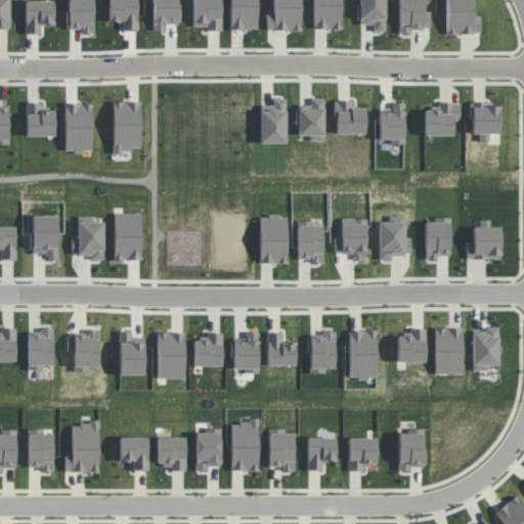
[(12,0),(0,0),(0,32),(14,32),(12,0)]
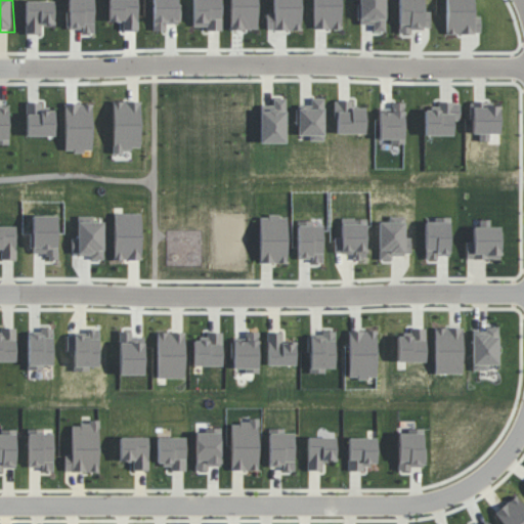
[(26,33),(40,34),(40,25),(53,25),(53,1),(26,0),(26,33)]
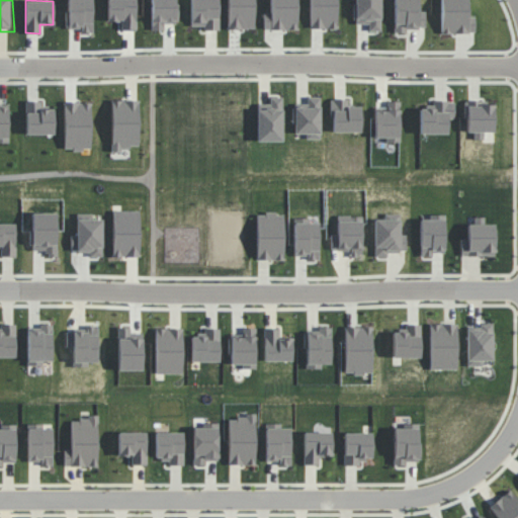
[(425,28),(425,12),(418,12),(418,0),(395,0),(394,32),(407,32),(407,27),(425,28)]
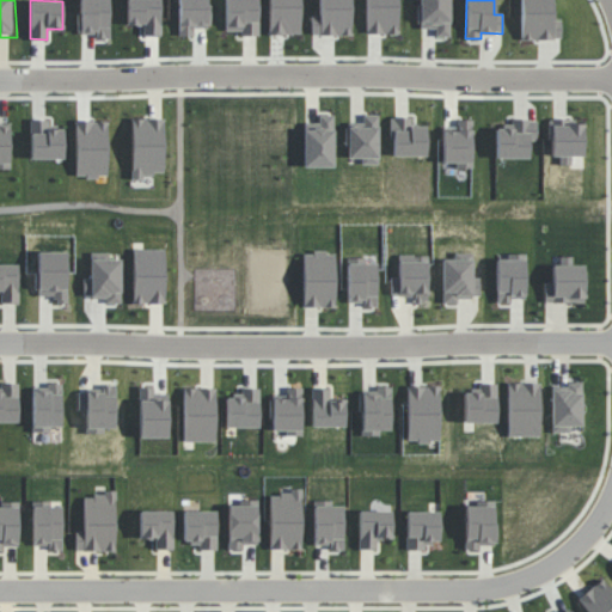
[(334,166),(334,115),(319,115),(319,123),(304,123),(305,166),(334,166)]
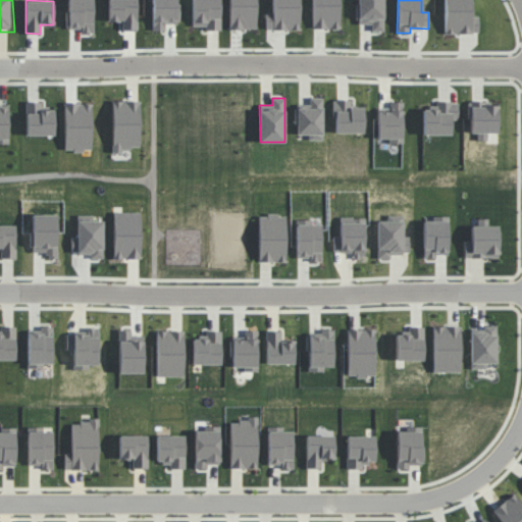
[(323,98),(310,98),(309,107),(298,106),(297,135),(308,135),(308,140),(322,140),(323,98)]
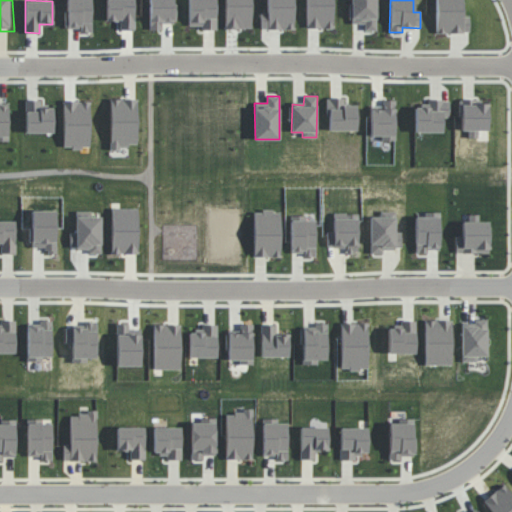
[(0,97),(0,136),(10,136),(12,99),(0,97)]
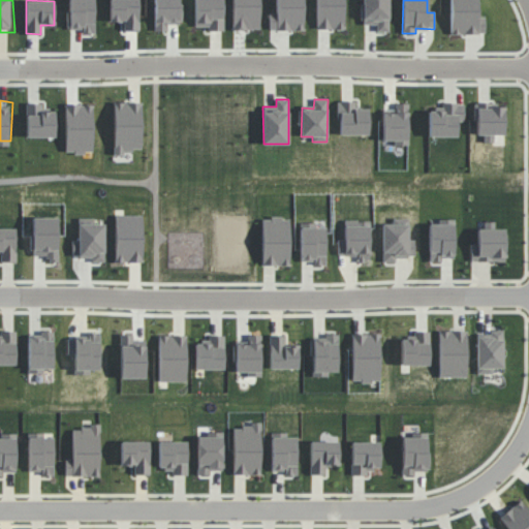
[(339,134),(368,134),(369,109),(354,109),(354,101),(339,101),(339,134)]
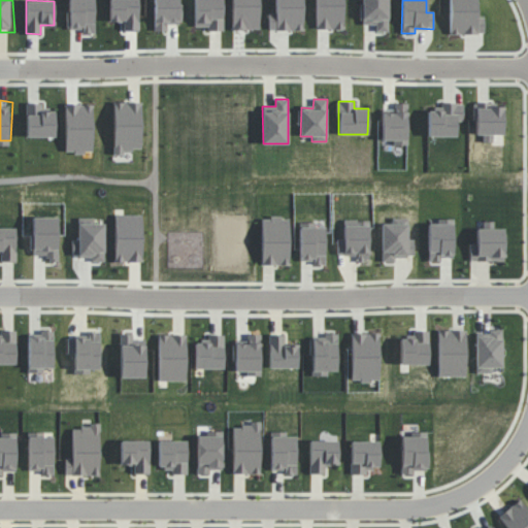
[(114,152),(141,151),(140,102),(113,102),(114,152)]
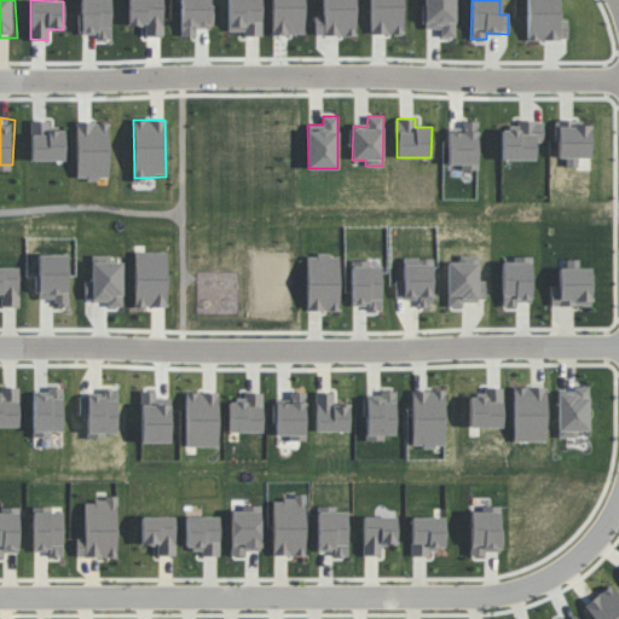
[(543,142),(543,121),(518,120),(518,129),(502,129),(502,160),(534,160),(536,142),(543,142)]
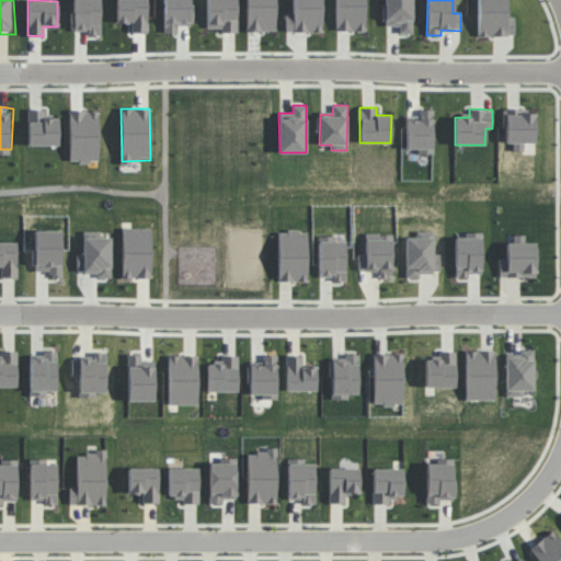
[(418,155),(434,153),(433,110),(419,110),(419,119),(405,119),(407,149),(418,149),(418,155)]
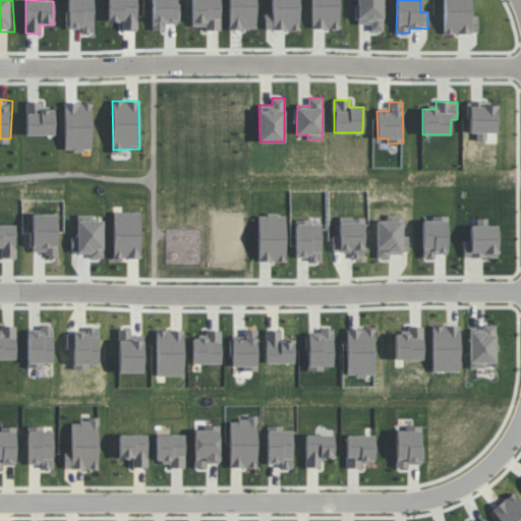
[(377,221),(377,258),(390,258),(390,252),(408,252),(408,236),(402,236),(402,216),(386,216),(386,221),(377,221)]
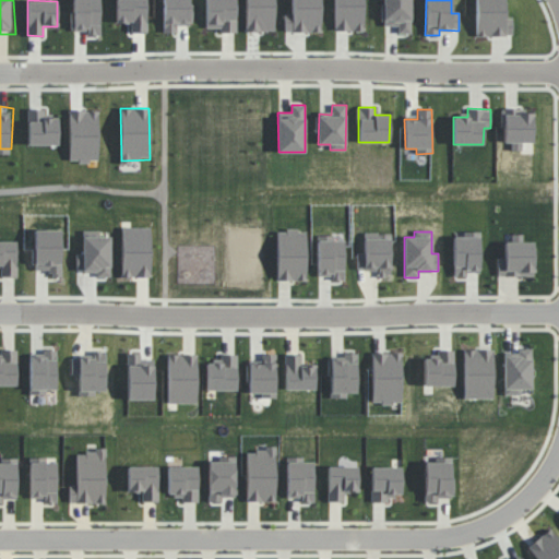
[(75,271),(97,272),(97,276),(109,277),(110,233),(83,233),(82,253),(76,253),(75,271)]
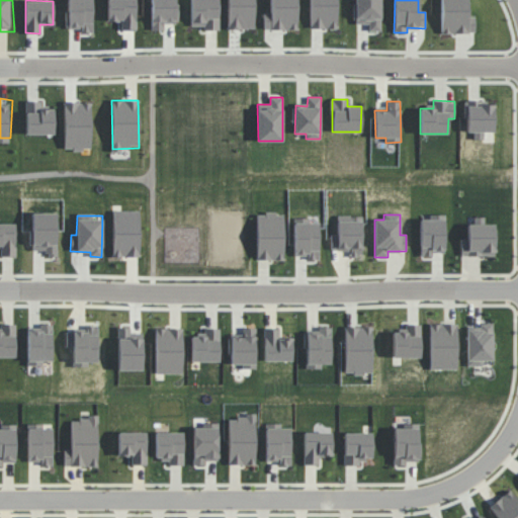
[(361,256),(361,216),(338,216),(337,234),(331,234),(331,250),(350,250),(350,256),(361,256)]
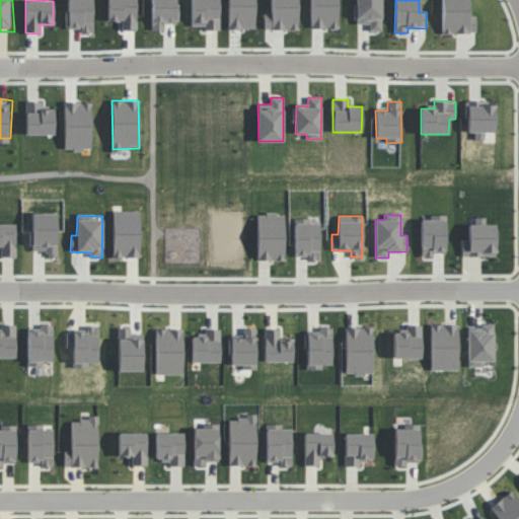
[(496,224),(486,225),(485,217),(470,218),(470,239),(461,239),(462,256),(496,255),(496,224)]
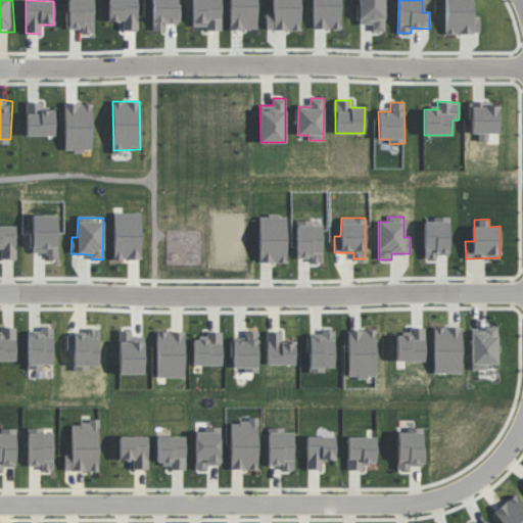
[(0,224),(0,245),(3,246),(6,256),(17,257),(16,224),(0,224)]
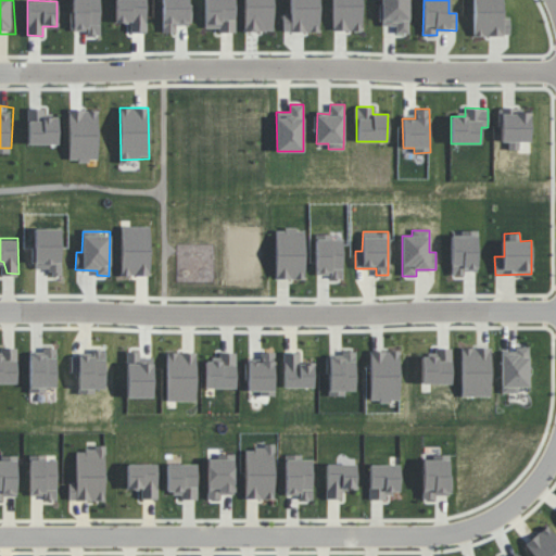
[(21,345),(7,345),(7,355),(0,355),(0,382),(19,382),(21,345)]
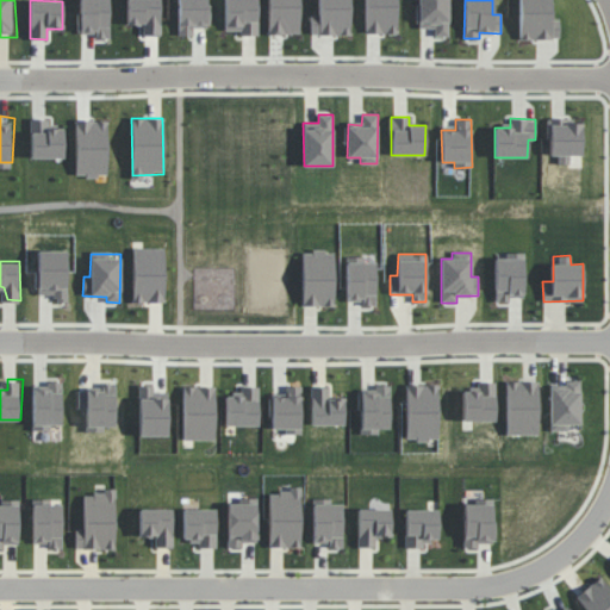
[(580,424),(580,380),(565,380),(565,387),(549,388),(549,431),(568,430),(568,424),(580,424)]
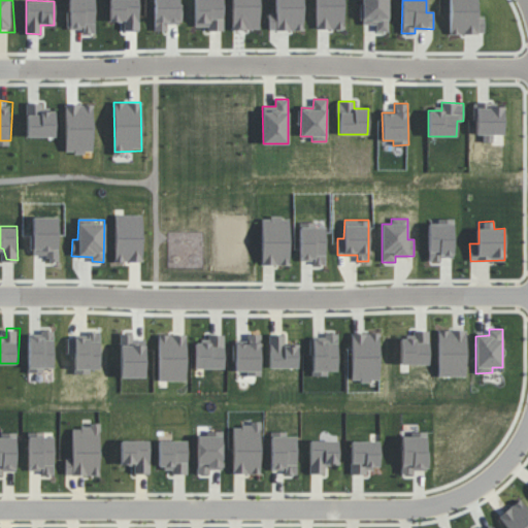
[(68,337),(67,354),(74,354),(74,373),(90,374),(91,369),(99,369),(99,331),(86,331),(86,338),(68,337)]
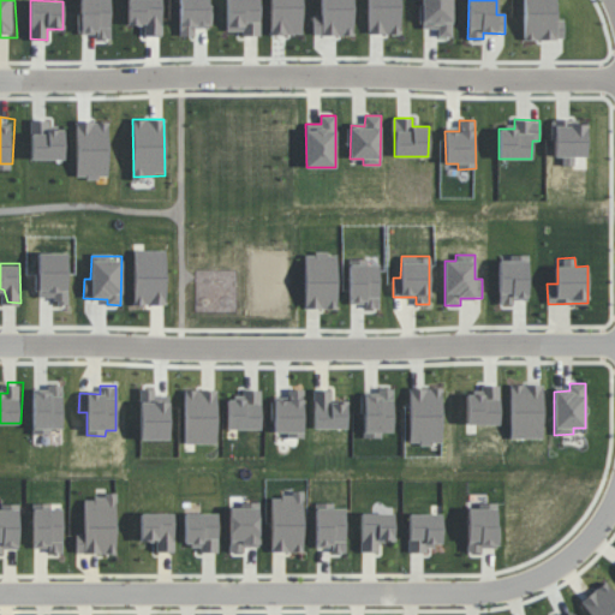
[(364,395),(363,437),(382,437),(382,433),(392,433),(393,388),(377,388),(377,395),(364,395)]
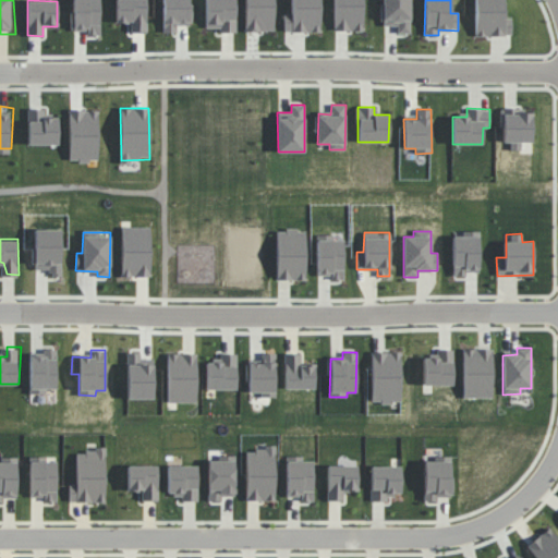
[(275,397),(275,353),(262,353),(262,363),(249,363),(249,391),(261,391),(261,397),(275,397)]
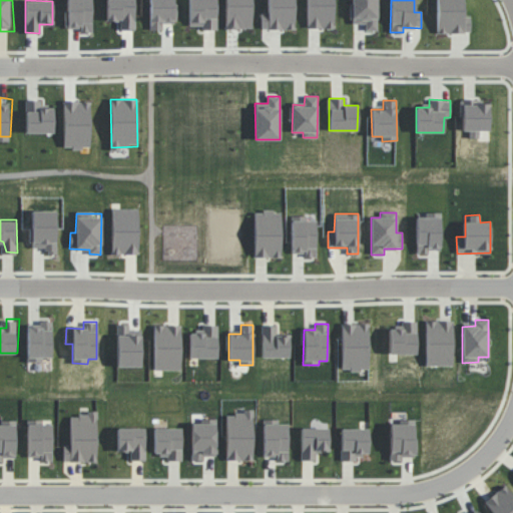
[(180,370),(181,326),(154,326),(153,370),(180,370)]
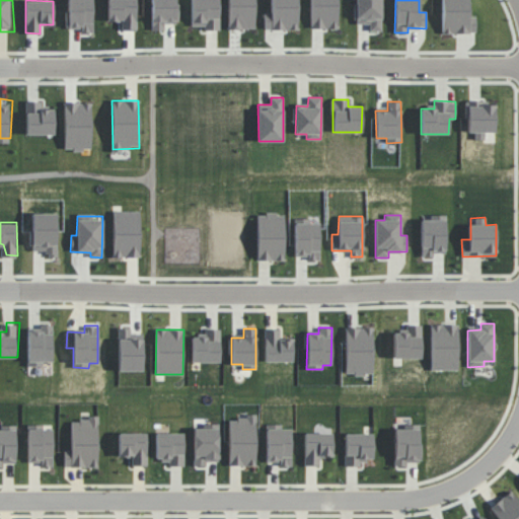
[(204,337),(192,338),(192,362),(220,362),(219,329),(204,329),(204,337)]
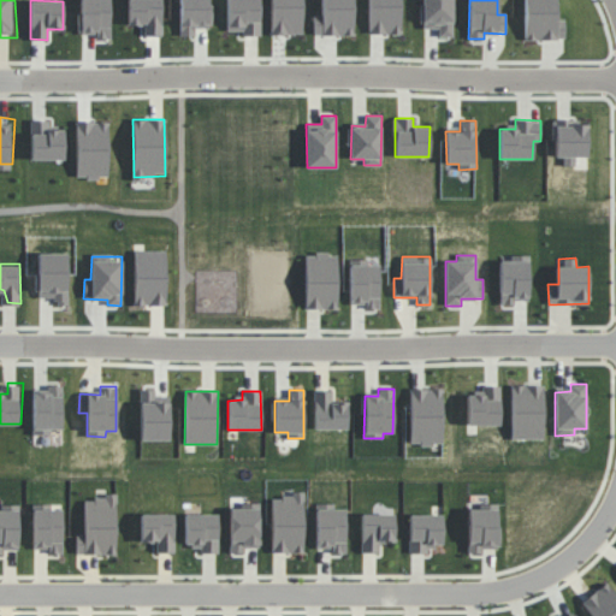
[(313,428),(347,430),(347,401),(332,401),(332,391),(314,391),(313,428)]
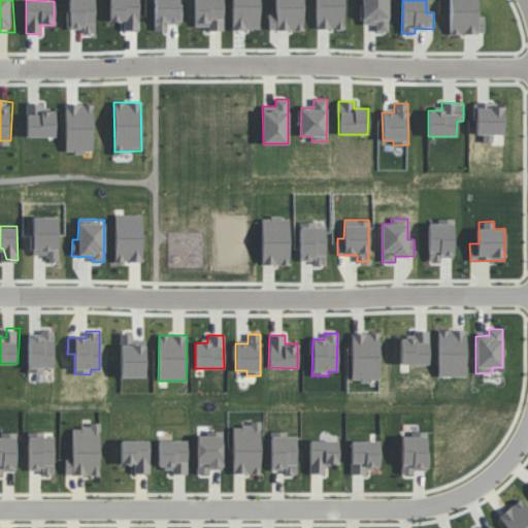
[(233,424),(232,473),(260,473),(260,424),(233,424)]
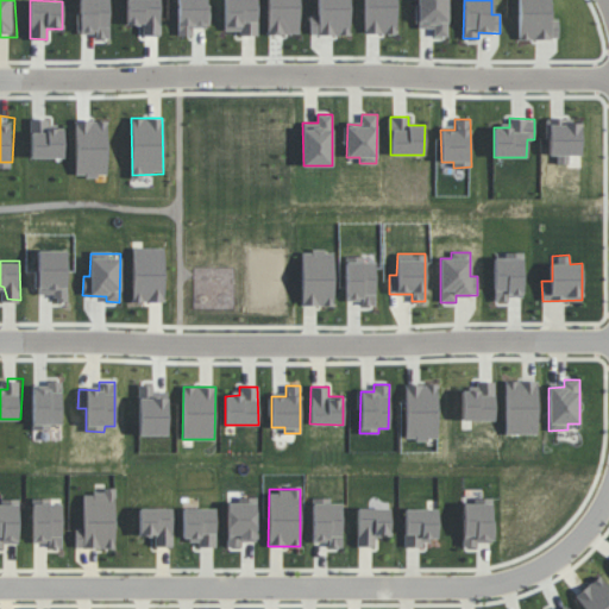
[(82,527),(75,527),(75,547),(114,548),(115,491),(83,490),(82,527)]
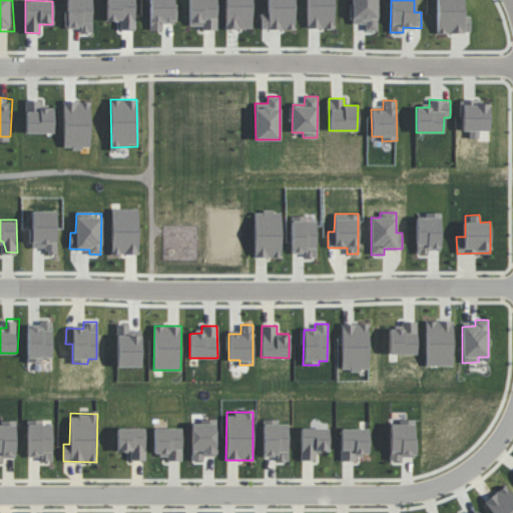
[(288,460),(287,424),(278,424),(278,419),(263,420),(264,457),(275,456),(276,461),(288,460)]
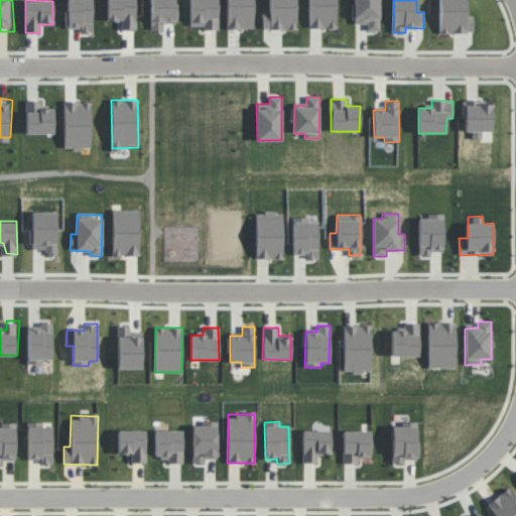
[(16,423),(0,422),(0,464),(3,465),(3,460),(15,460),(16,423)]
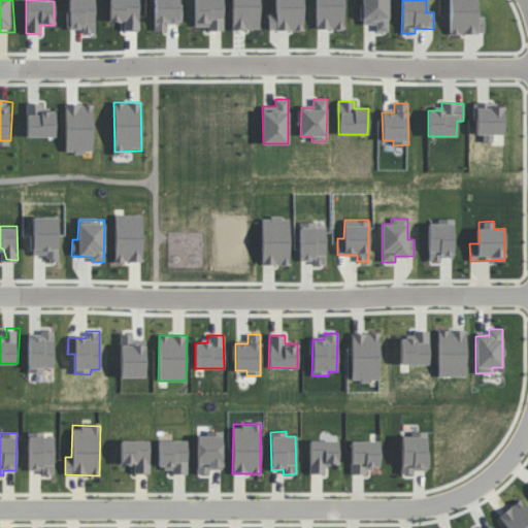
[(196,432),(197,473),(210,473),(210,469),(222,469),(222,432),(196,432)]
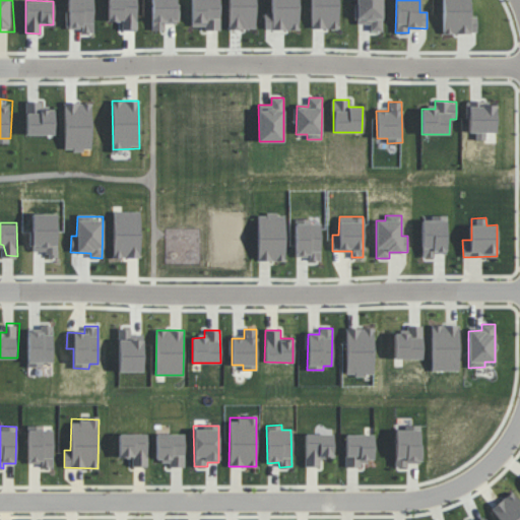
[(394,430),(395,467),(408,467),(408,463),(420,463),(419,426),(403,426),(403,430),(394,430)]
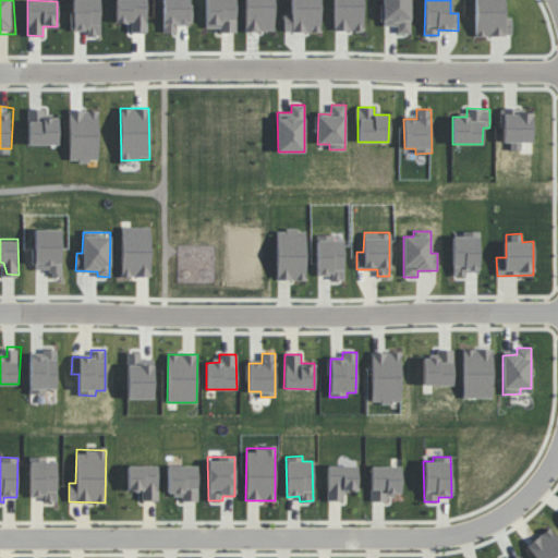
[(56,458),(29,458),(29,497),(43,497),(43,502),(57,501),(56,458)]
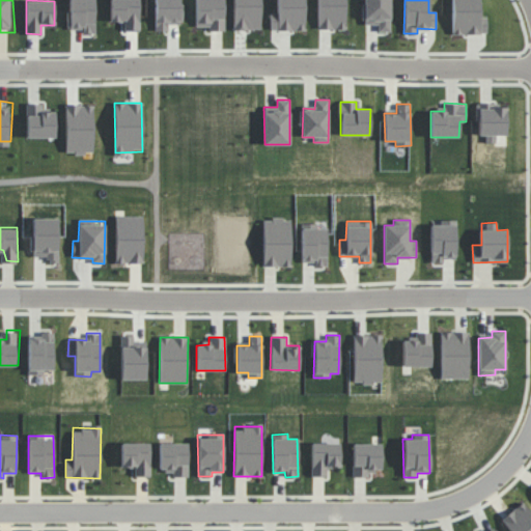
[(327,477),(328,467),(339,468),(340,443),(312,442),(311,476),(327,477)]
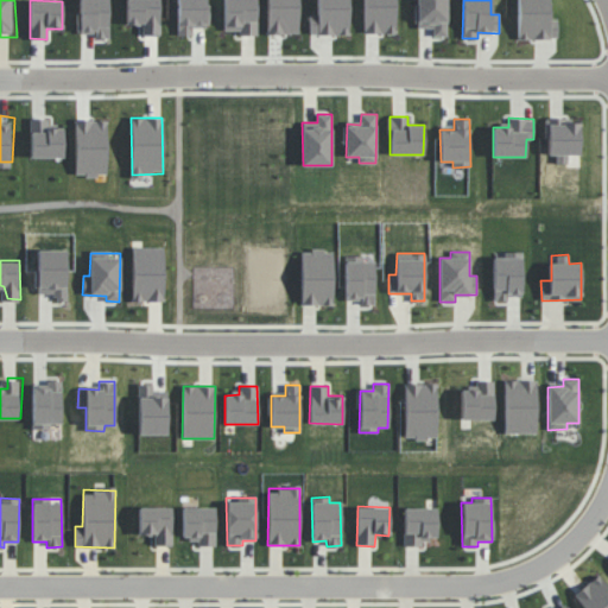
[(171,507),(139,507),(138,536),(153,536),(153,545),(171,545),(171,507)]
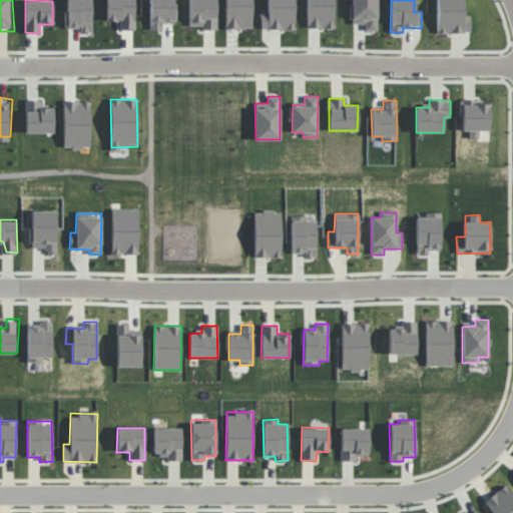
[(181,461),(181,428),(154,428),(153,453),(165,454),(165,460),(181,461)]
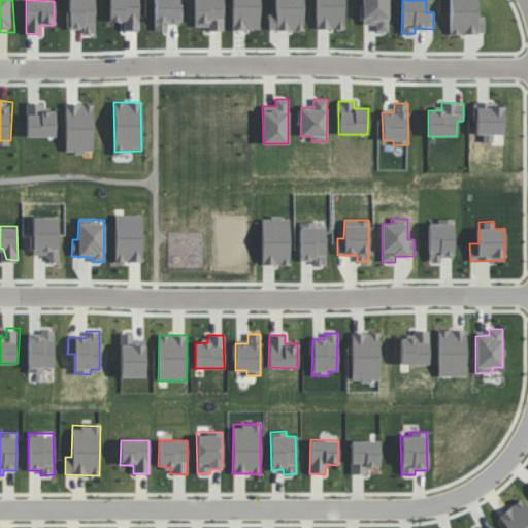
[(380,441),(351,440),(351,474),(366,474),(366,468),(378,468),(380,441)]
